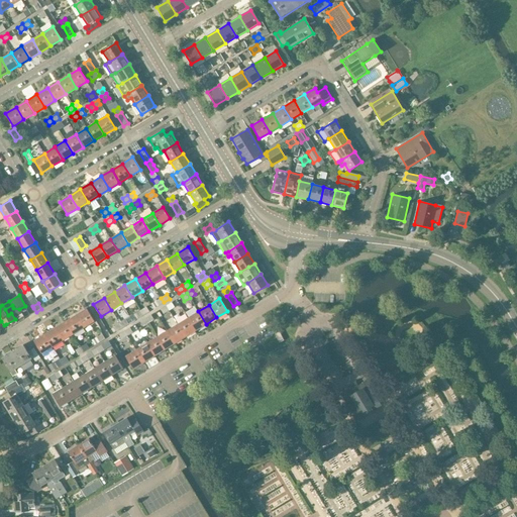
[(146,306),(140,310),(143,315),(149,311),(146,306)]
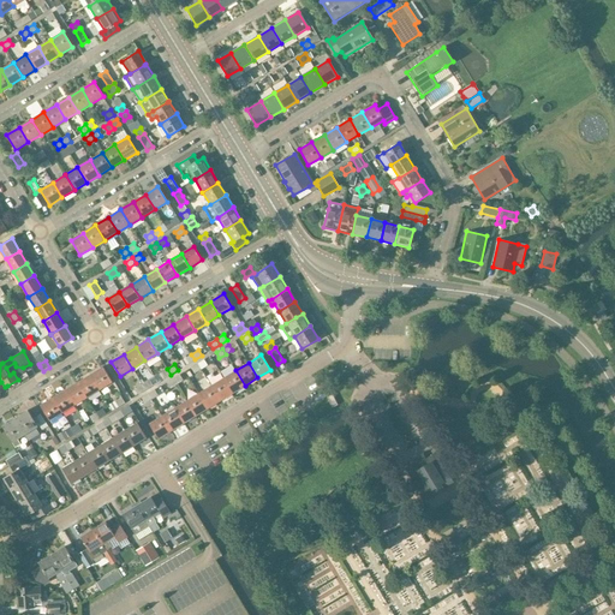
[(201,369),(197,364),(191,368),(195,374),(201,369)]
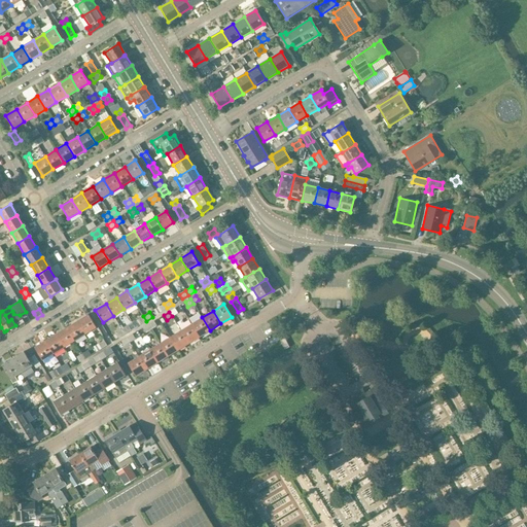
[(88,315),(77,321),(84,334),(96,327),(88,315)]
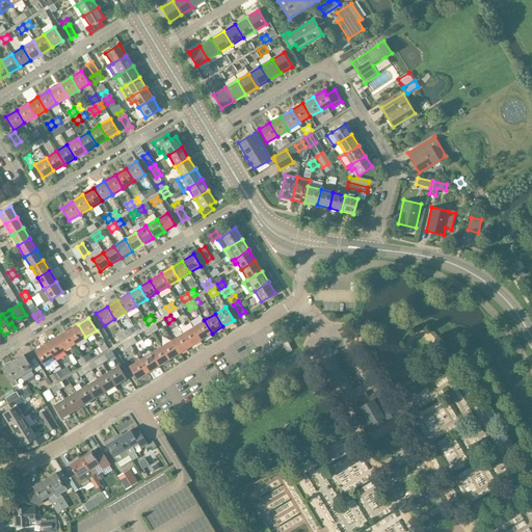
[(204,320),(193,326),(202,340),(212,334),(204,320)]
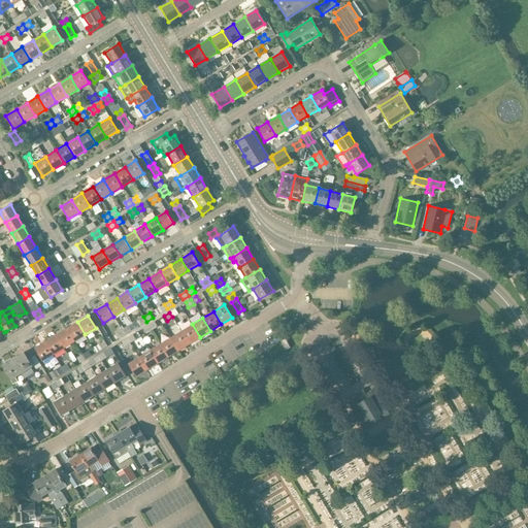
[(77,322),(67,328),(74,340),(85,334),(77,322)]
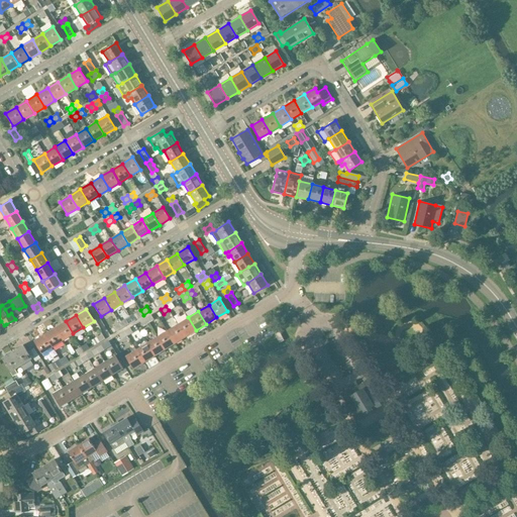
[(150,315),(145,318),(148,323),(153,320),(150,315)]
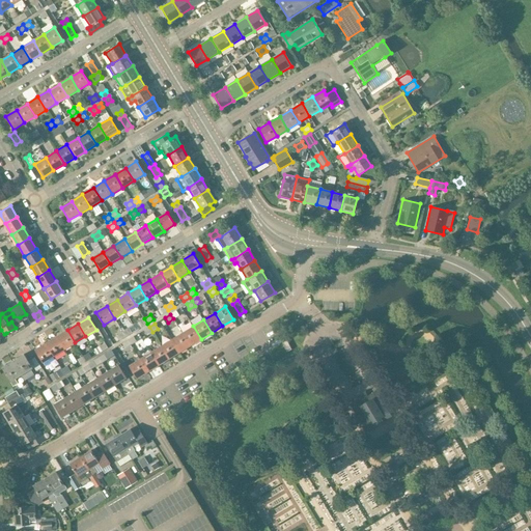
[(193,326),(183,333),(190,345),(201,339),(193,326)]
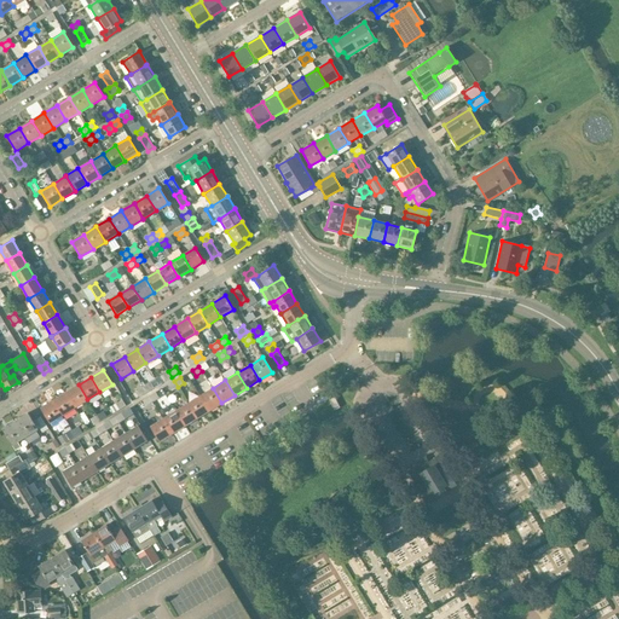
[(178,387),(174,381),(167,386),(172,392),(178,387)]
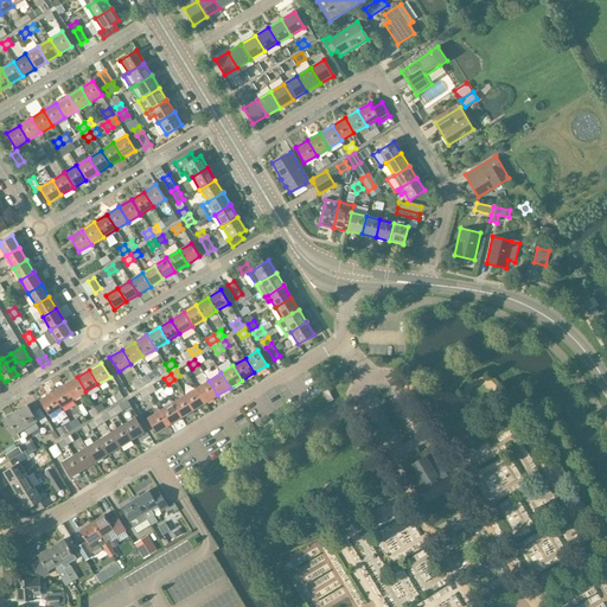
[(147,375),(140,379),(144,385),(151,381),(147,375)]
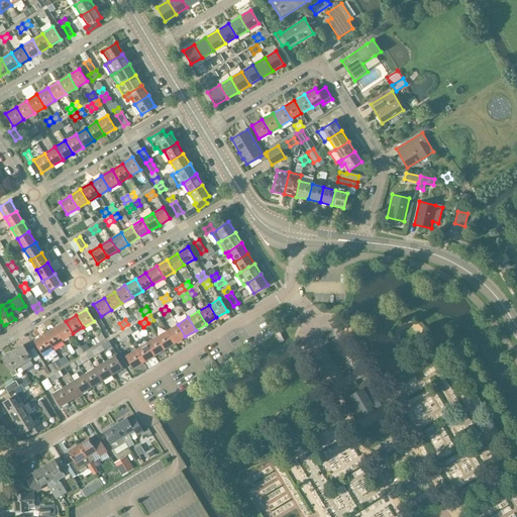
[(66,321),(55,328),(63,340),(73,333),(66,321)]
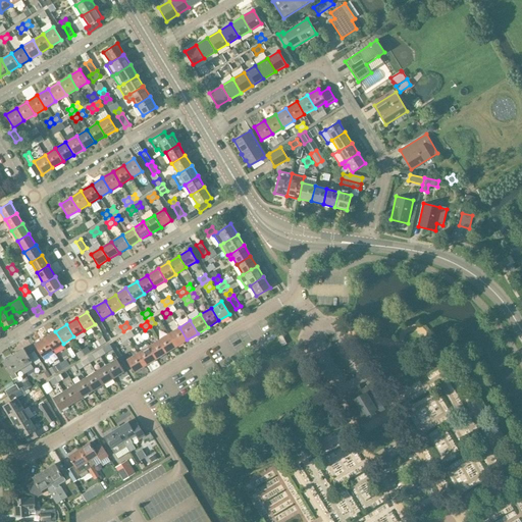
[(123,331),(120,326),(114,329),(117,334),(123,331)]
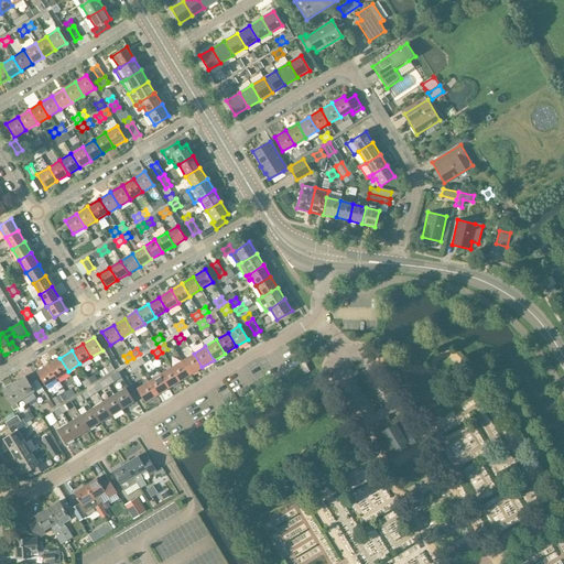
[(194,354),(182,360),(191,375),(202,367),(194,354)]
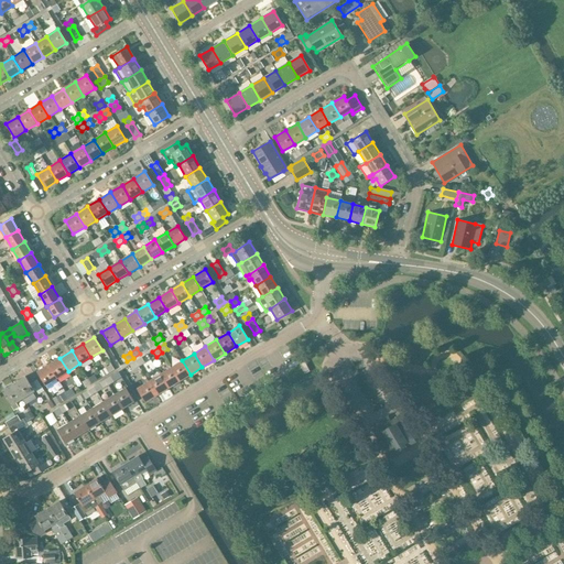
[(60,358),(49,365),(56,378),(68,371),(60,358)]
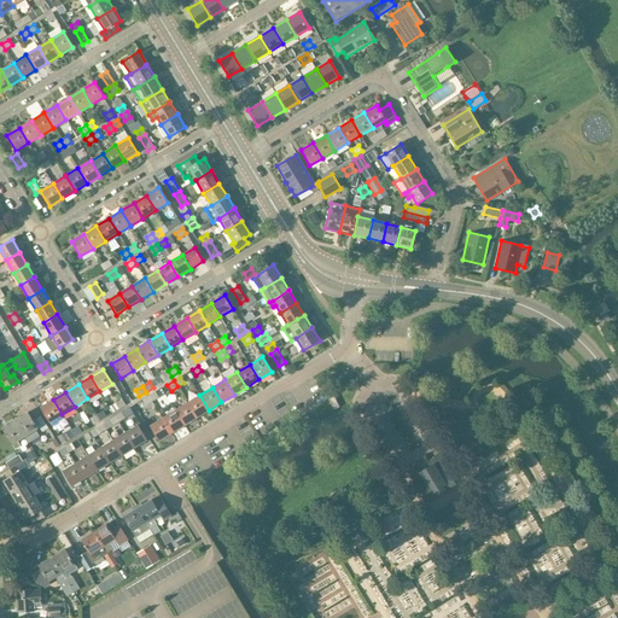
[(156,392),(149,396),(152,402),(158,397),(156,392)]
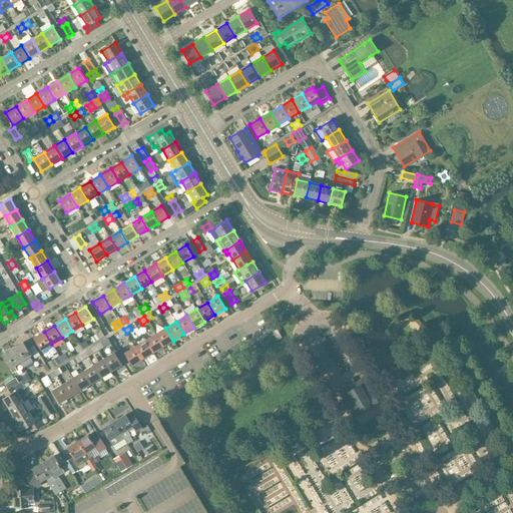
[(165,328),(155,334),(163,347),(173,341),(165,328)]
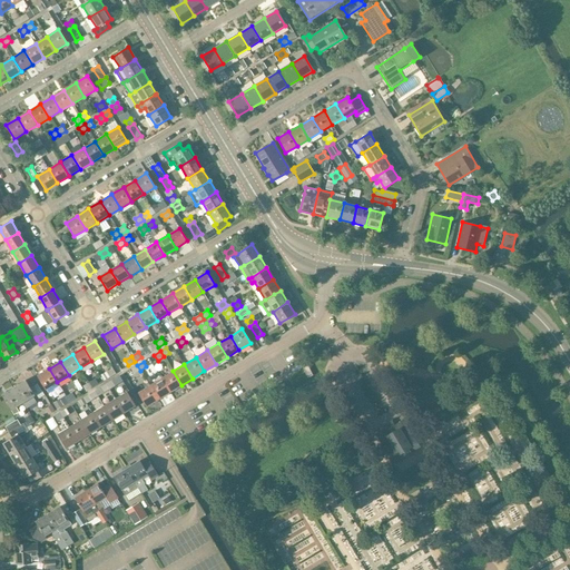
[(313,375),(307,364),(302,366),(307,377),(313,375)]
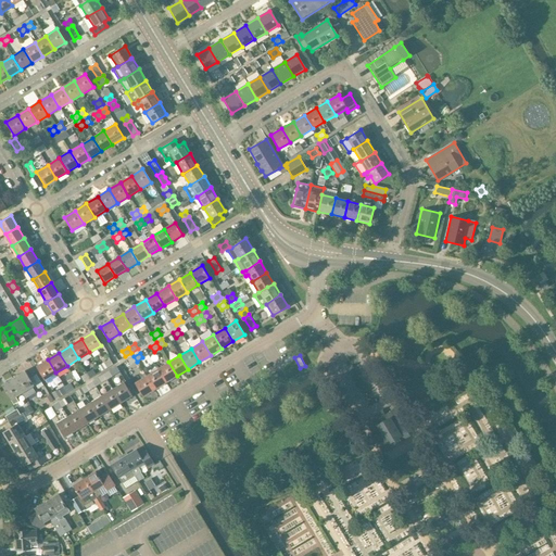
[(137,362),(134,356),(128,359),(131,365),(137,362)]
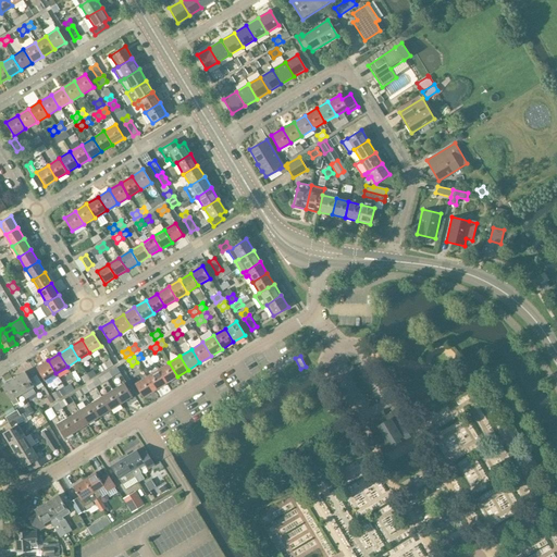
[(98,367),(101,372),(113,364),(110,359),(98,367)]
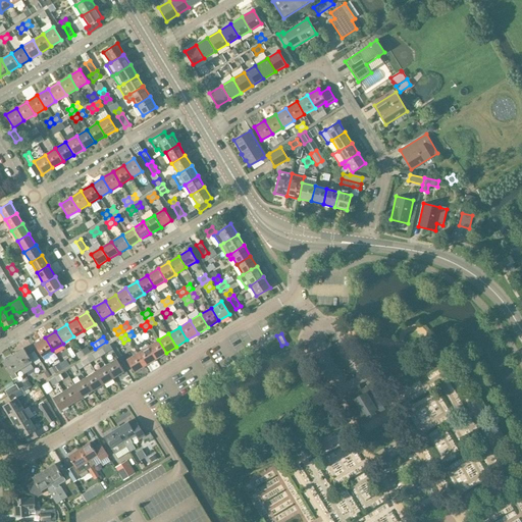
[(52,350),(45,337),(34,344),(34,345),(42,357),(52,350)]
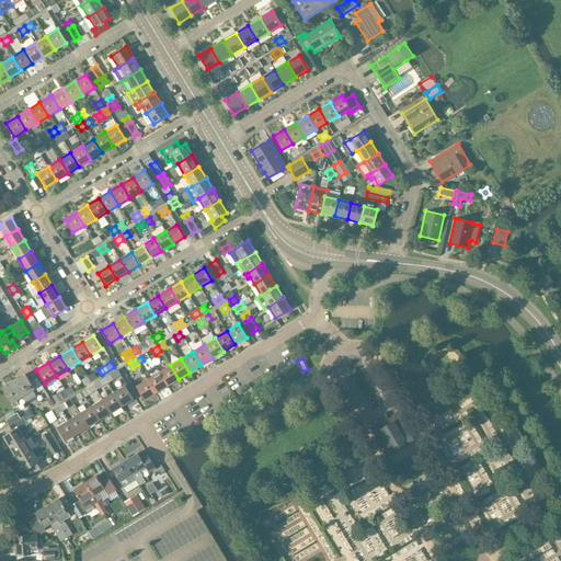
[(170,365),(159,373),(167,386),(179,379),(170,365)]
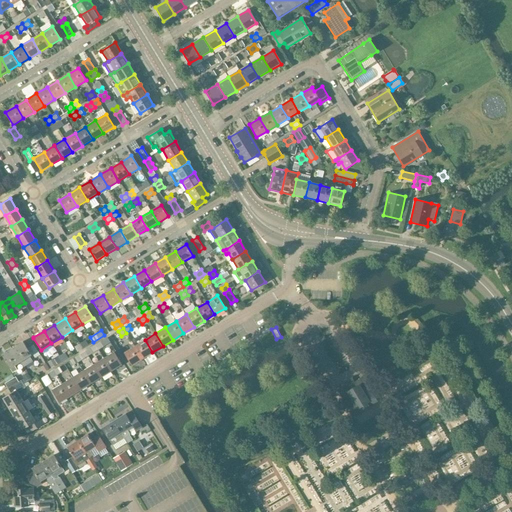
[(85,340),(80,343),(83,348),(88,345),(85,340)]
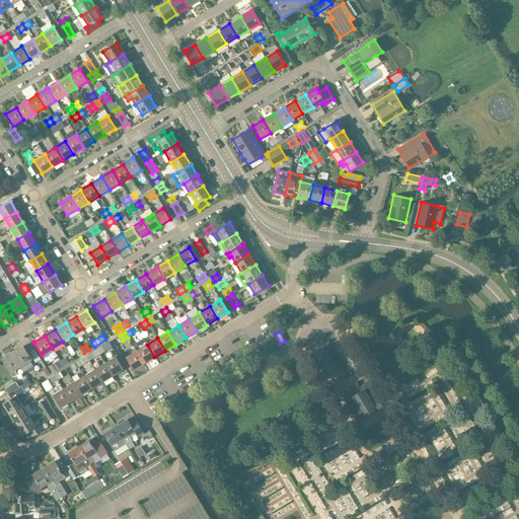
[(147,345),(136,351),(144,364),(154,357),(147,345)]
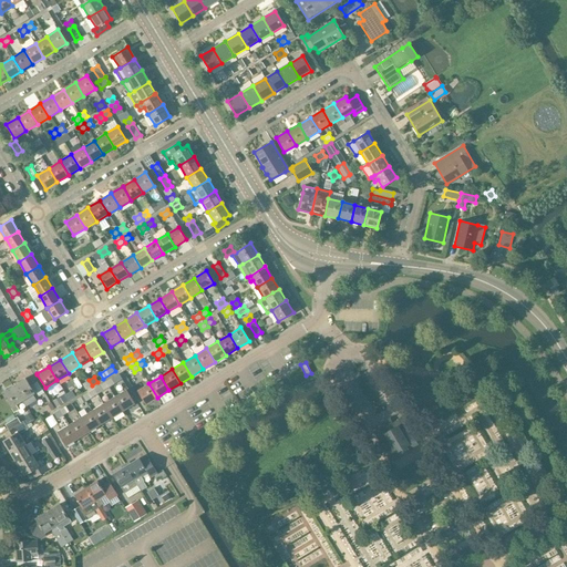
[(76,378),(72,380),(78,389),(82,387),(76,378)]
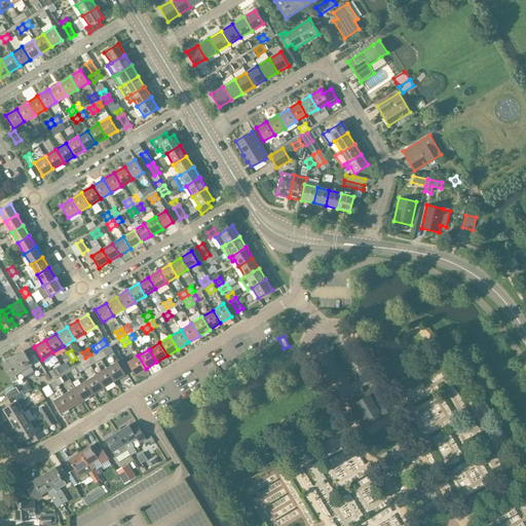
[(103,350),(98,354),(101,360),(107,355),(103,350)]
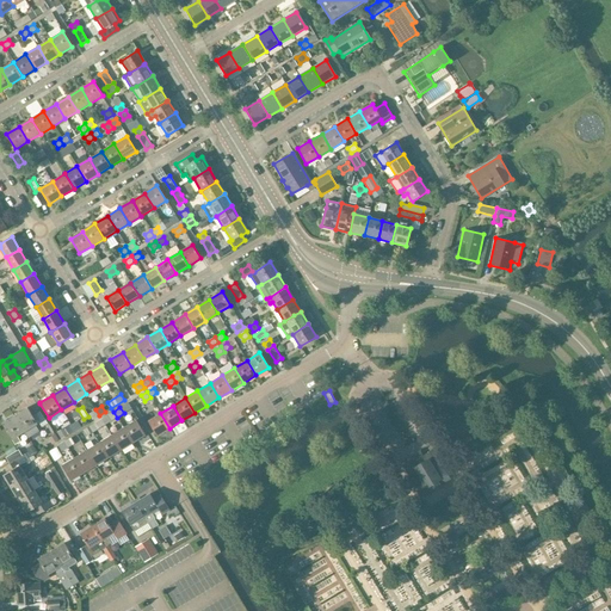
[(28,408),(14,415),(25,431),(29,438),(39,431),(35,425),(37,424),(28,408)]
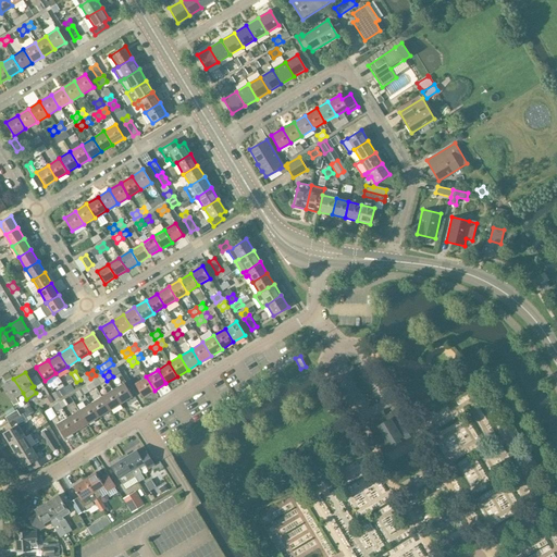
[(90,379),(87,373),(81,378),(84,383),(90,379)]
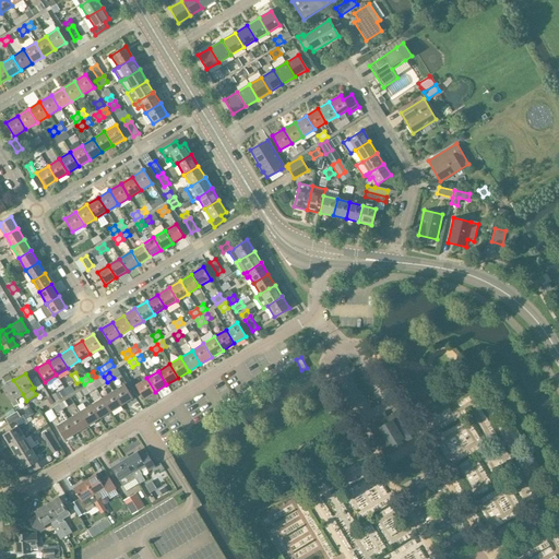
[(107,382),(104,377),(98,380),(102,385),(107,382)]
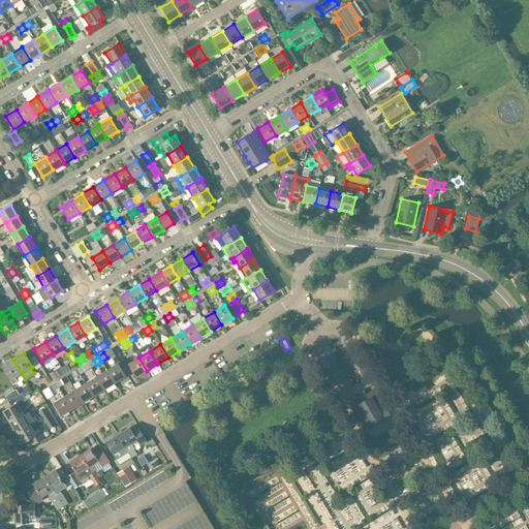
[(34,358),(30,361),(36,371),(41,368),(34,358)]
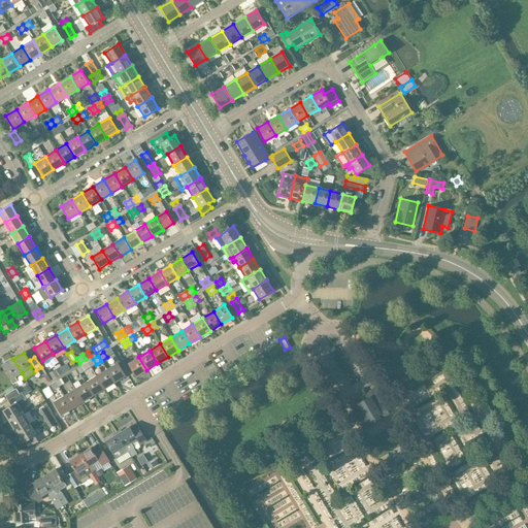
[(146,370),(138,357),(128,363),(136,376),(146,370)]
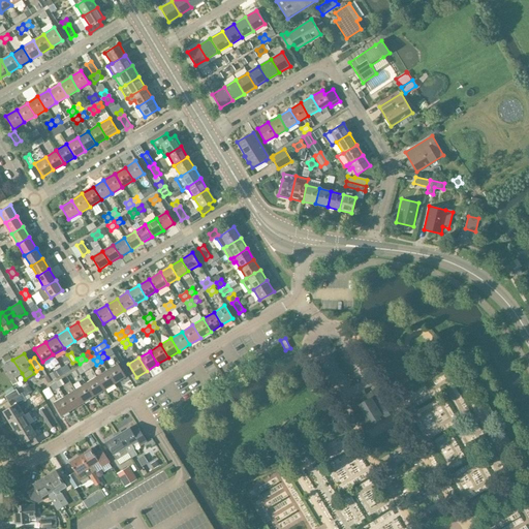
[(22,373),(12,360),(2,367),(10,380),(13,384),(18,382),(14,377),(22,373)]
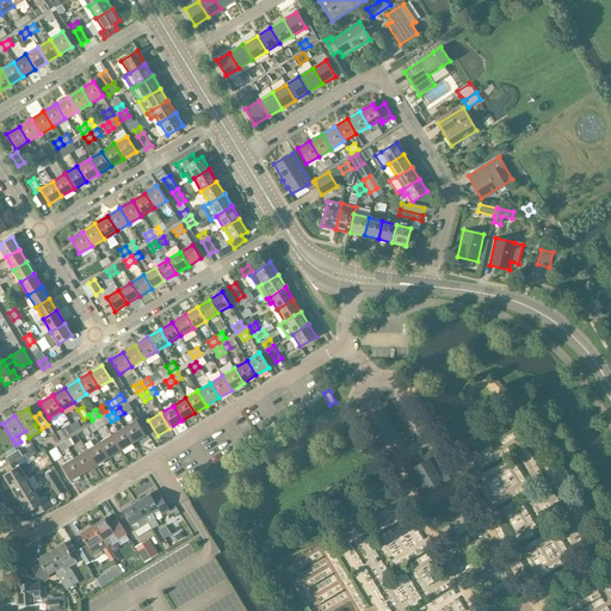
[(127,426),(123,427),(133,443),(136,440),(146,434),(143,432),(136,420),(127,426)]
